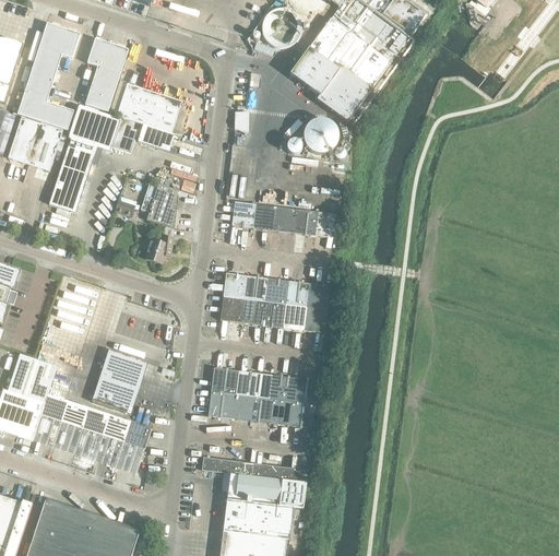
[(329,0),(339,8),(311,45),(290,73),(321,95),(318,99),(348,121),(371,89),(391,61),(411,34),(412,34),(426,14),(405,0),(329,0)]
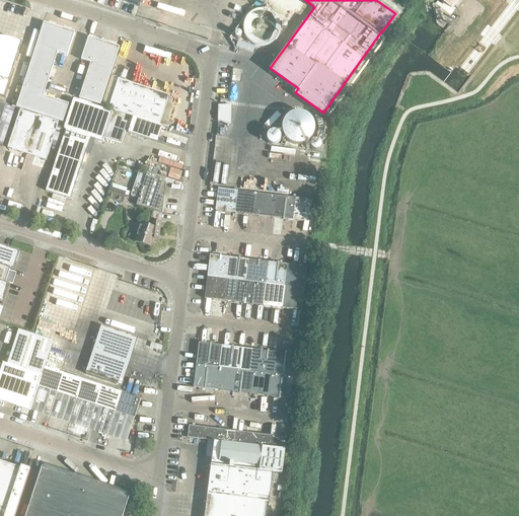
[(243,23),(243,28),(245,33),(248,38),(252,42),(257,44),(264,44),(269,43),(274,40),(277,35),(279,33),(280,28),(280,22),(279,17),(276,13),(272,10),(267,7),(262,7),(256,8),(251,10),(247,13),(245,18),(243,23)]
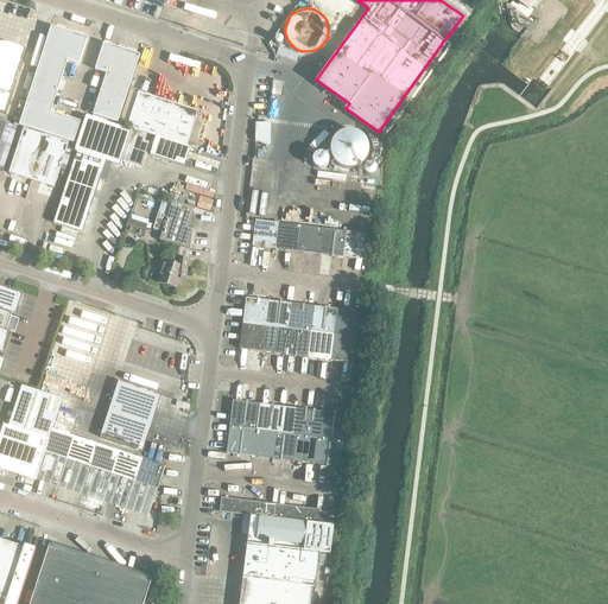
[(51,24),(43,50),(61,56),(69,30),(51,24)]
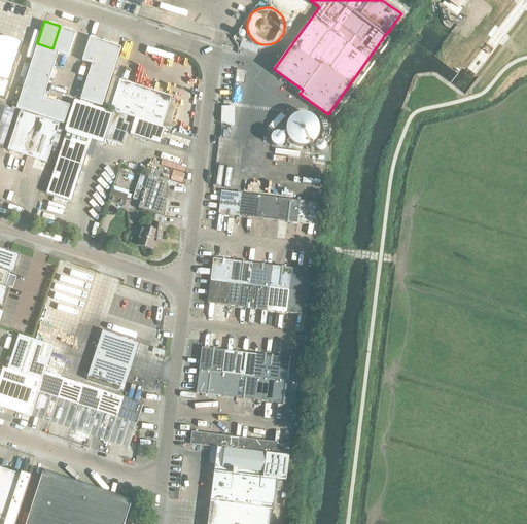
[(60,26),(53,48),(59,50),(68,54),(76,31),(60,26)]
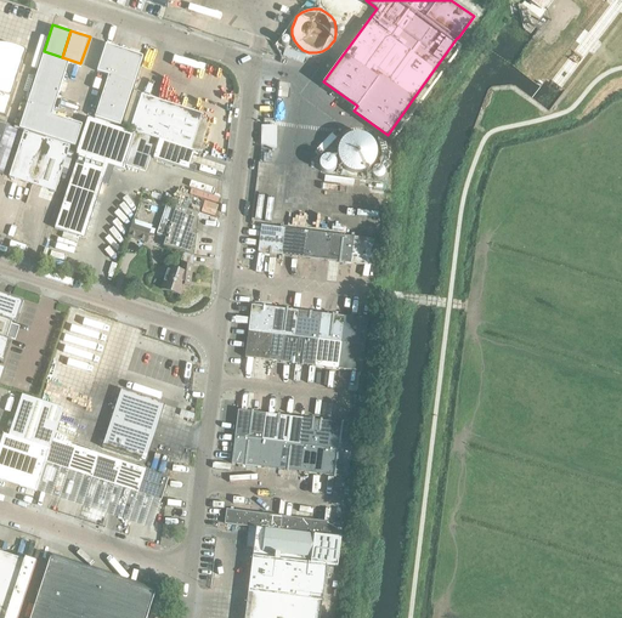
[(0,111),(5,113),(27,50),(5,43),(0,41),(0,111)]
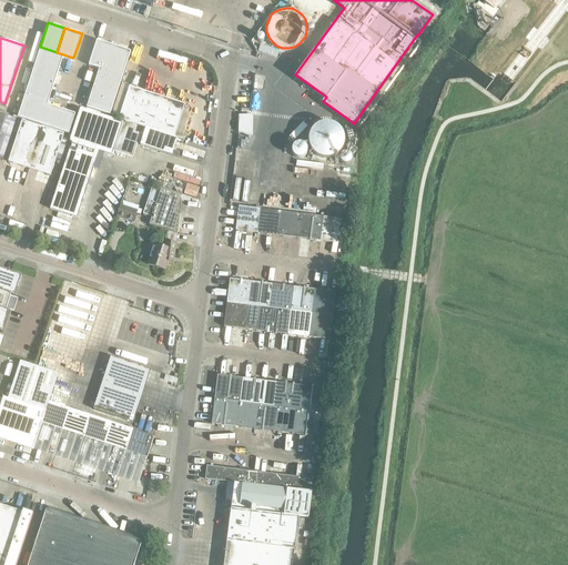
[(97,38),(89,63),(99,67),(105,69),(113,43),(97,38)]
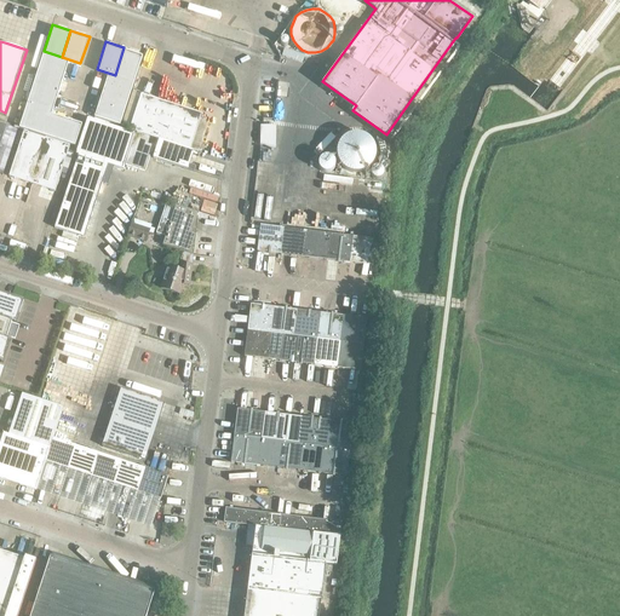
[(124,47),(115,75),(133,81),(143,53),(124,47)]
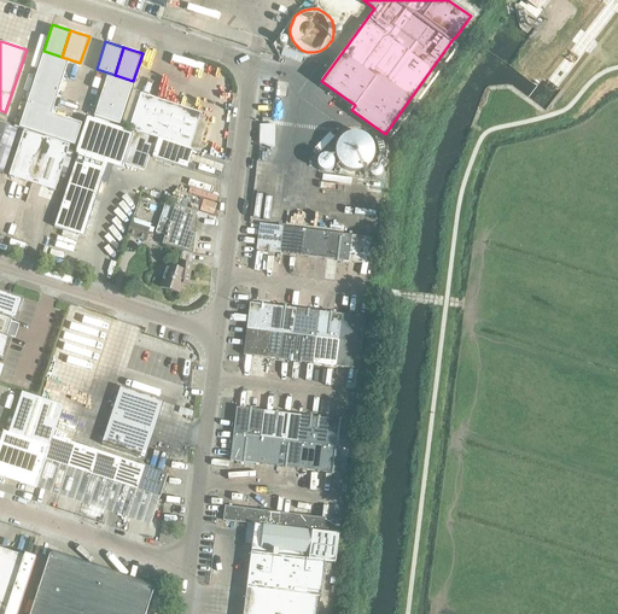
[(44,51),(38,69),(63,77),(69,59),(62,57),(44,51)]
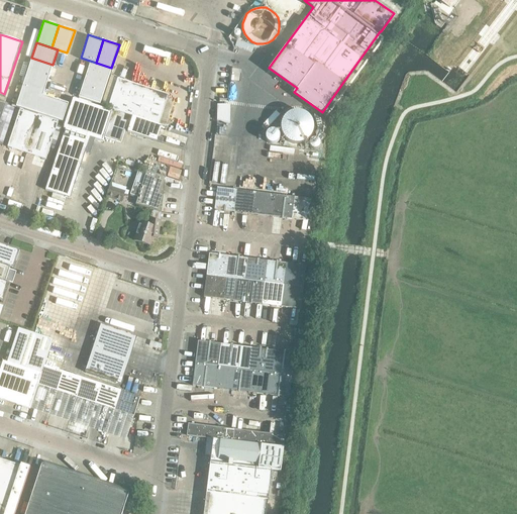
[(31,58),(26,72),(47,79),(53,65),(31,58)]
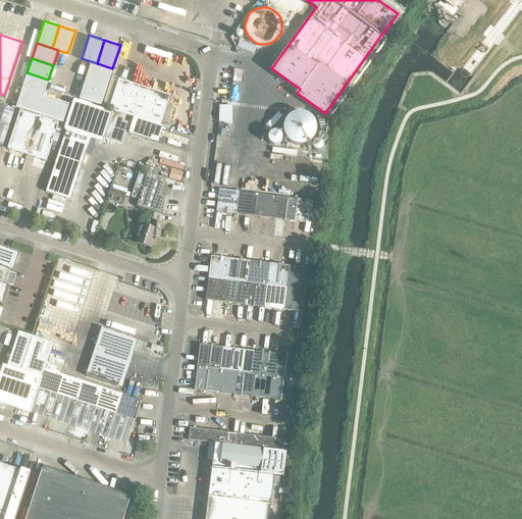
[(91,61),(86,79),(107,86),(112,68),(97,63),(91,61)]
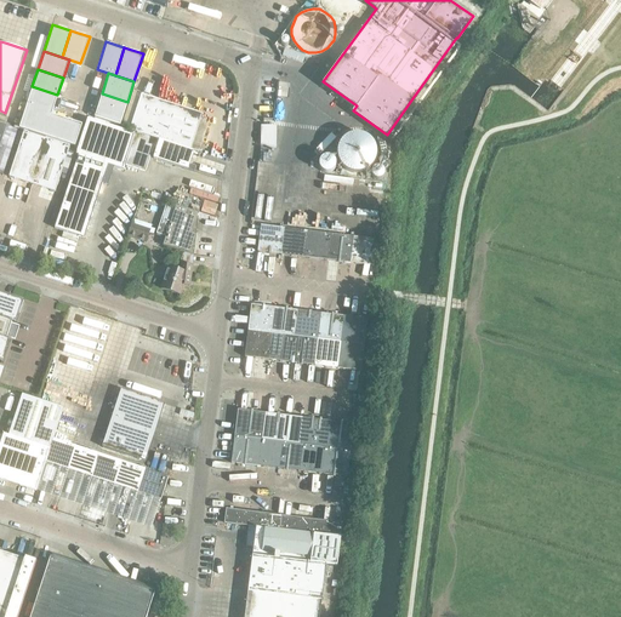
[(32,86),(26,103),(52,112),(57,95),(32,86)]
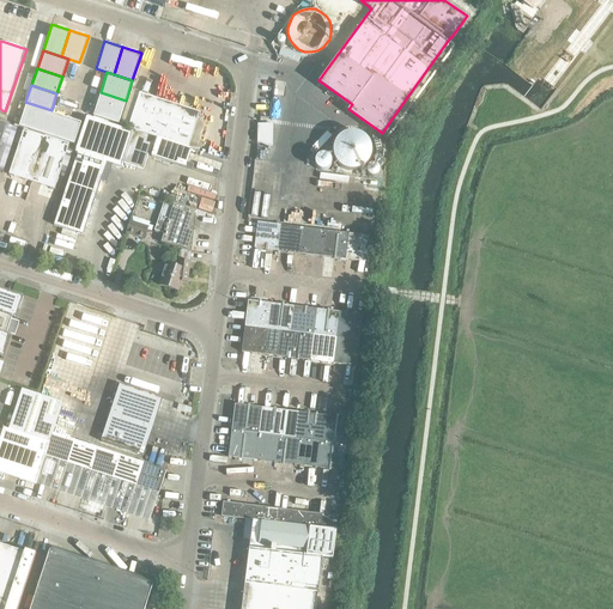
[(128,126),(157,135),(187,145),(199,110),(140,91),(128,126)]
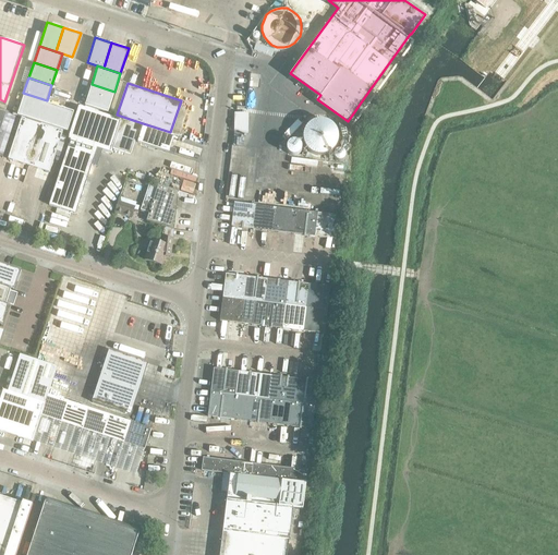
[(92,84),(85,104),(108,111),(114,92),(92,84)]
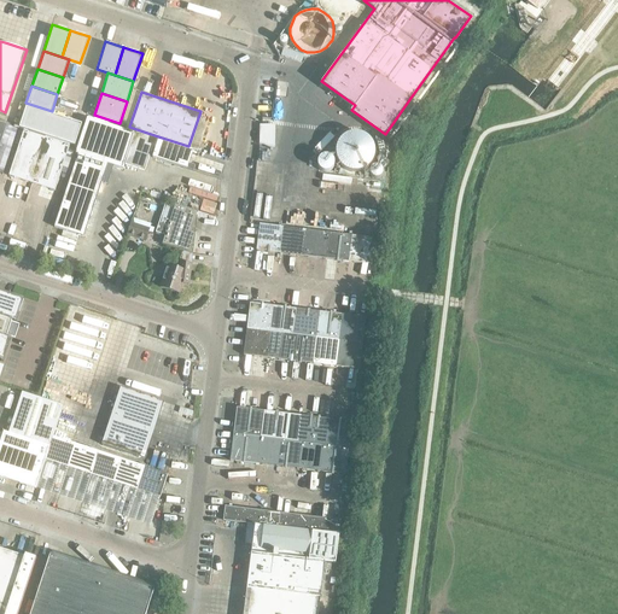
[(25,103),(18,126),(75,144),(82,122),(52,111),(25,103)]
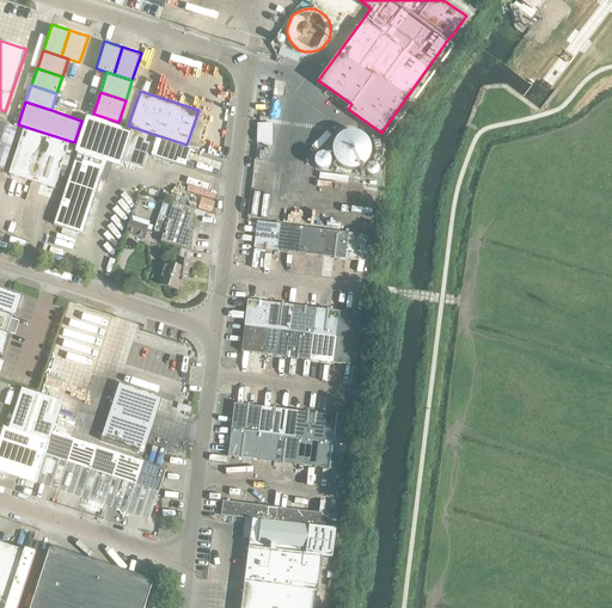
[(54,222),(83,232),(106,160),(121,165),(133,129),(86,115),(75,149),(77,151),(54,222)]
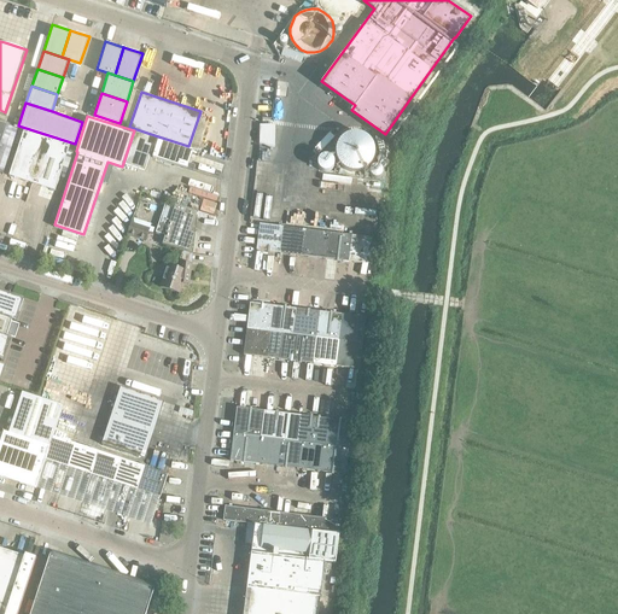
[(9,174),(31,181),(46,135),(29,129),(24,128),(9,174)]
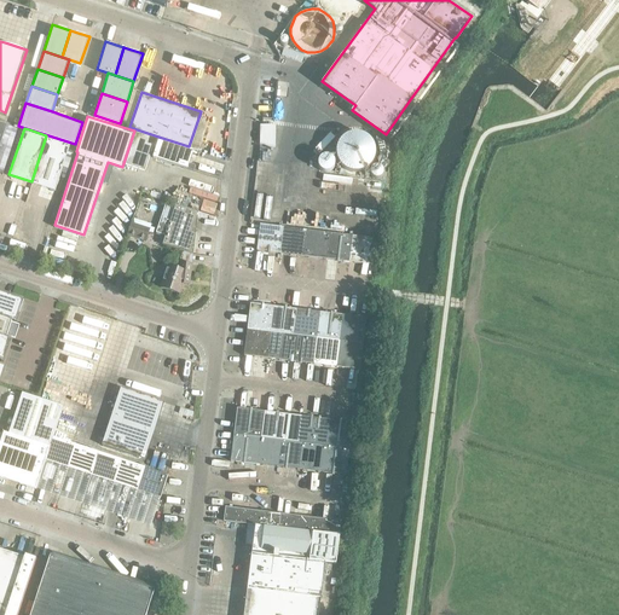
[(336,143),(335,149),(336,155),(339,161),(343,164),(348,168),(354,168),(360,168),(366,164),(370,161),(374,155),(374,149),(374,143),(370,138),(366,133),(360,131),(354,129),(348,131),(343,133),(339,138),(336,143)]
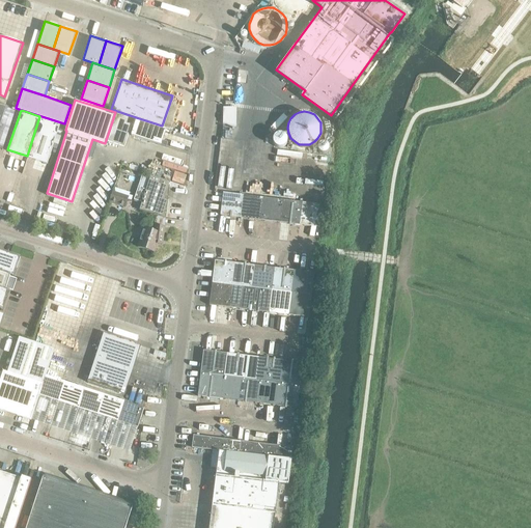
[(39,116),(27,156),(47,162),(60,122),(39,116)]
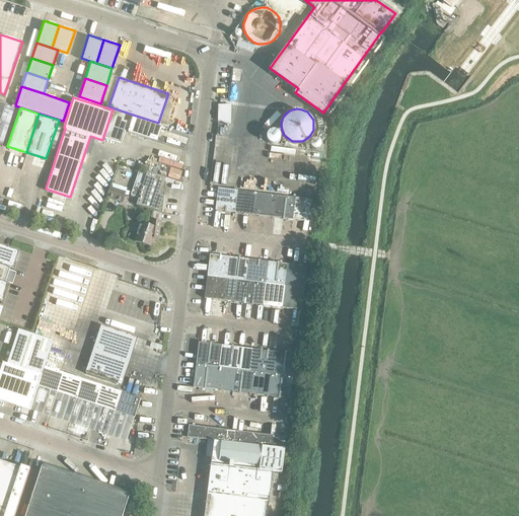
[(161,124),(158,123),(133,115),(128,130),(157,139),(161,124)]
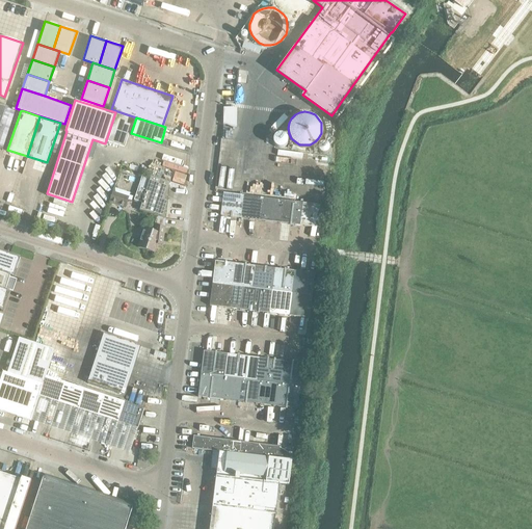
[(139,208),(158,214),(165,217),(170,180),(151,174),(150,175),(143,173),(134,199),(141,201),(139,208)]
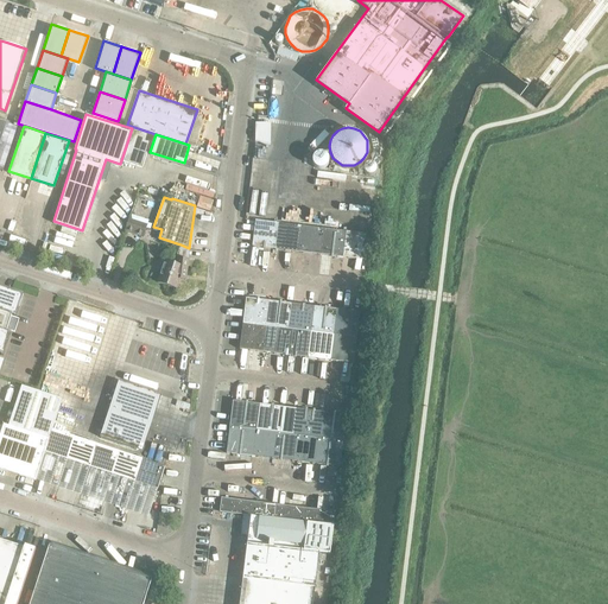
[(128,216),(125,229),(143,235),(146,222),(128,216)]
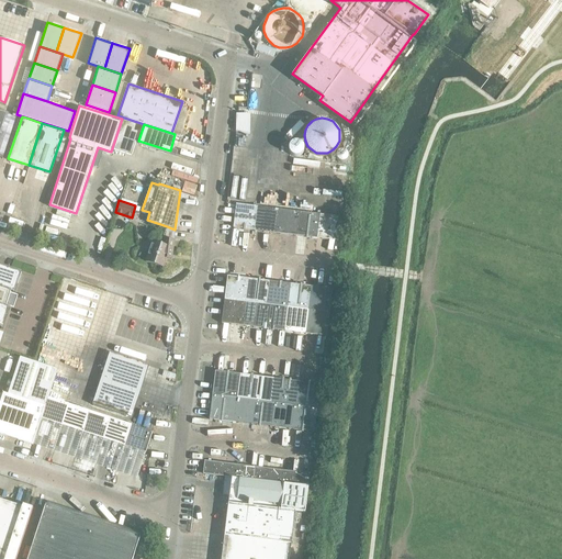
[(233,225),(255,228),(257,204),(236,202),(233,225)]
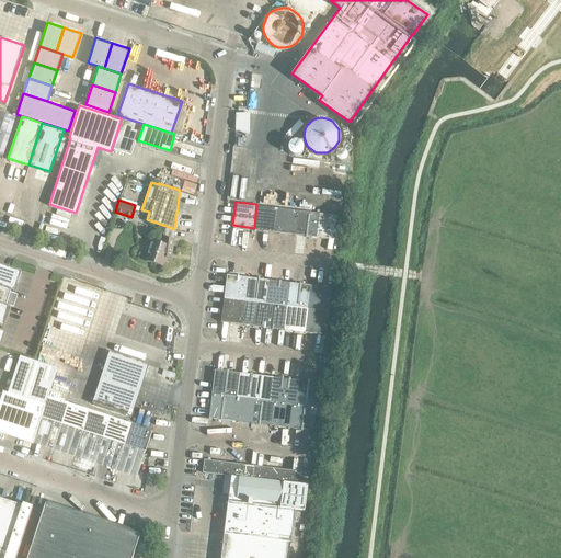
[(254,228),(275,230),(277,206),(256,204),(254,228)]
